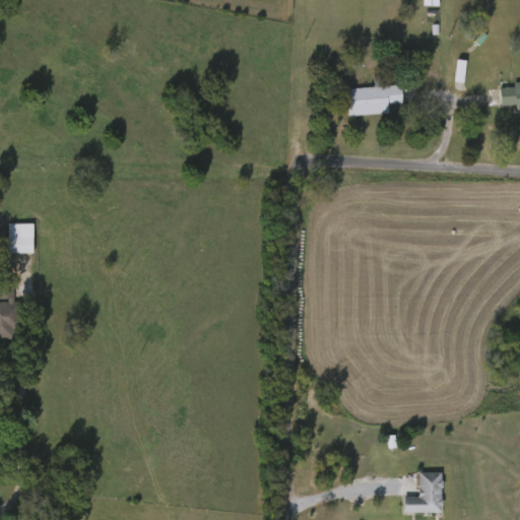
[(519,114),(516,115),(516,108),(501,108),(500,85),(519,84),(519,114)]
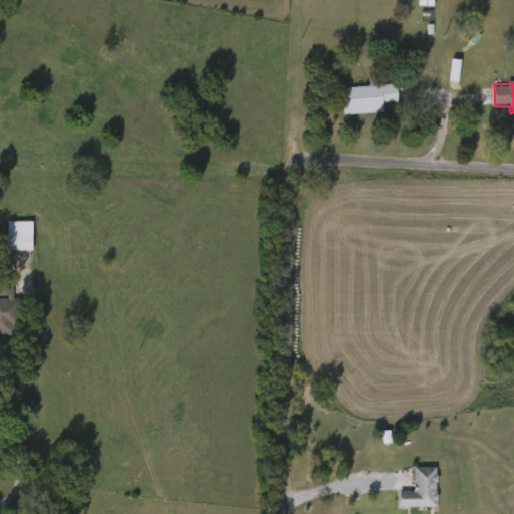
[(344,115),(344,88),(398,87),(398,104),(384,104),(384,114),(344,115)]
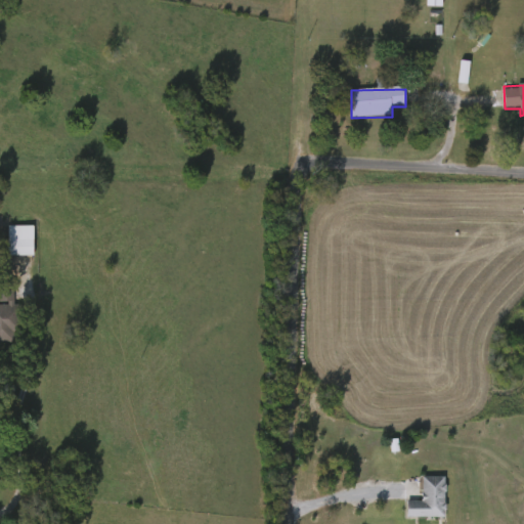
[(34,257),(8,257),(8,227),(34,227),(34,257)]
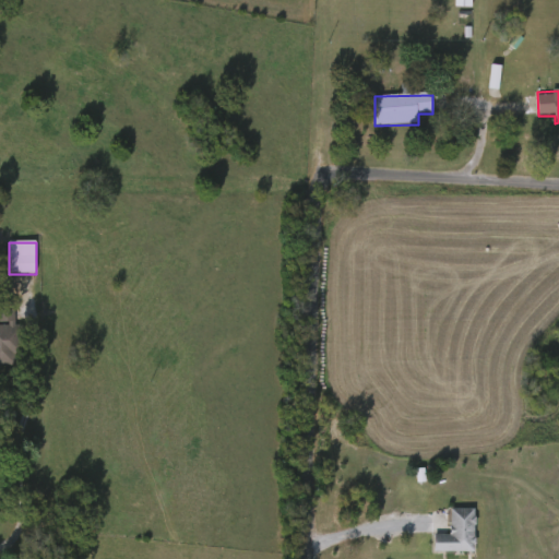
[(0,325),(1,325),(0,310),(14,310),(15,366),(0,366),(0,325)]
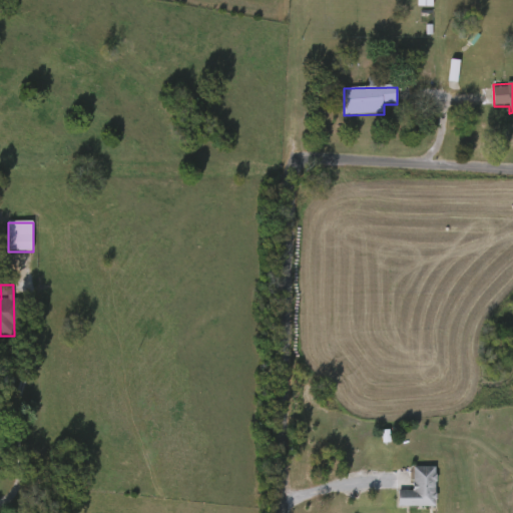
[(437,508),(400,508),(400,493),(415,493),(415,468),(437,468),(437,508)]
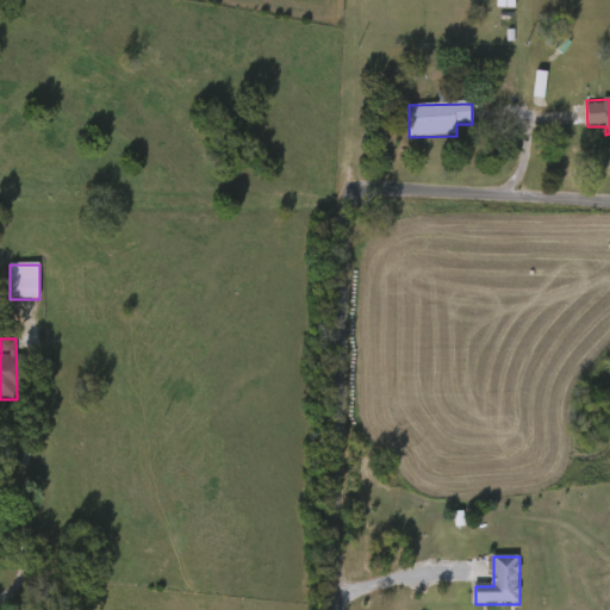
All buildings are outlined.
